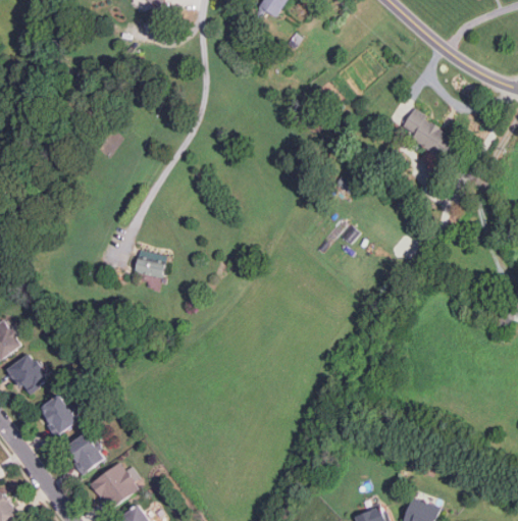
[(150,0),(162,8),(166,0),(150,0)]
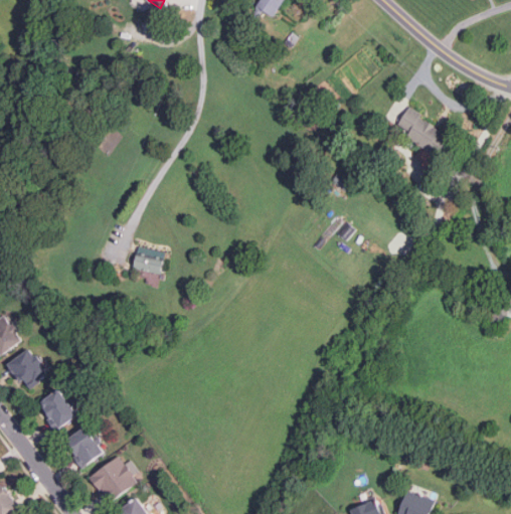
[(256,0),(253,3),(271,16),(281,0),(256,0)]
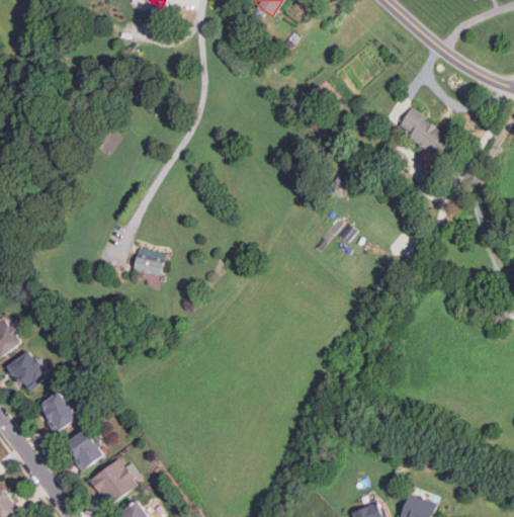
[(441,159),(408,138),(411,132),(399,123),(411,106),(422,113),(420,116),(442,131),(440,134),(452,142),(441,159)]
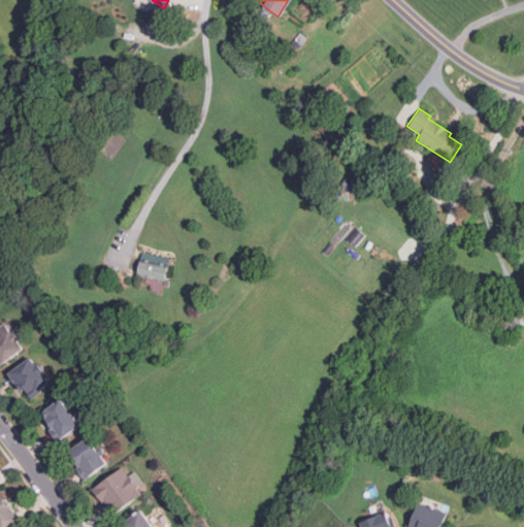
[(65,119),(58,116),(61,110),(68,113),(65,119)]
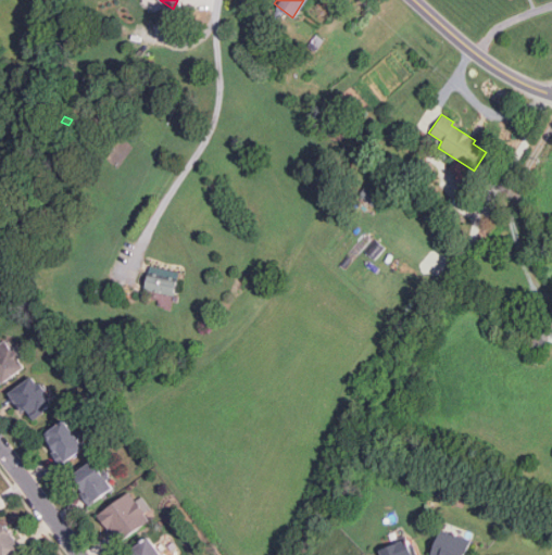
[(372,204),(358,193),(364,186),(378,197),(372,204)]
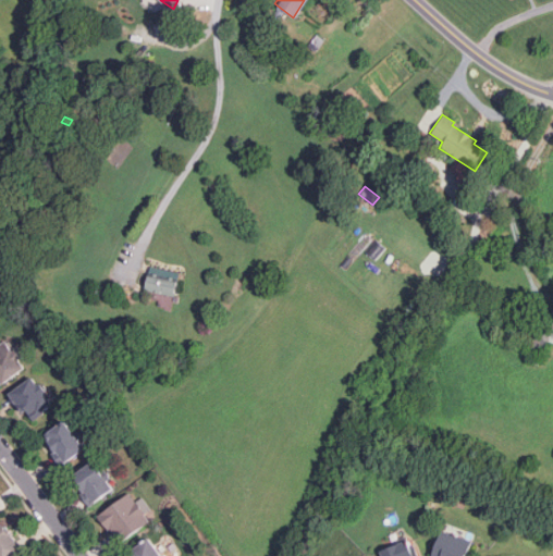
[(446,246),(443,250),(437,246),(441,241),(446,246)]
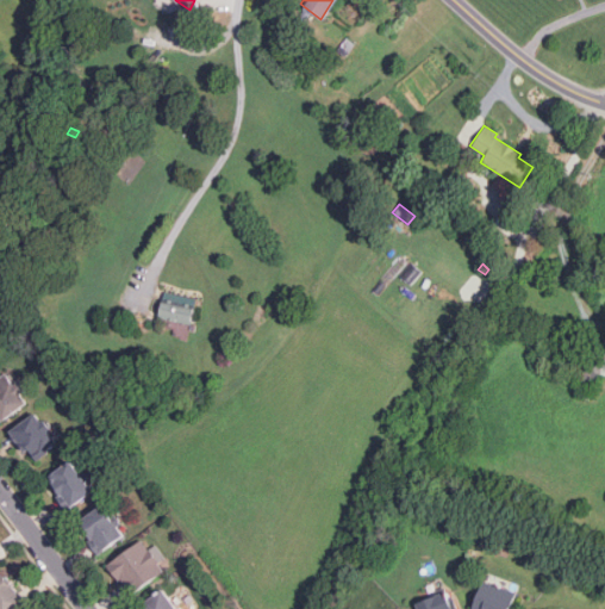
[(188,324),(195,300),(163,291),(156,315),(188,324)]
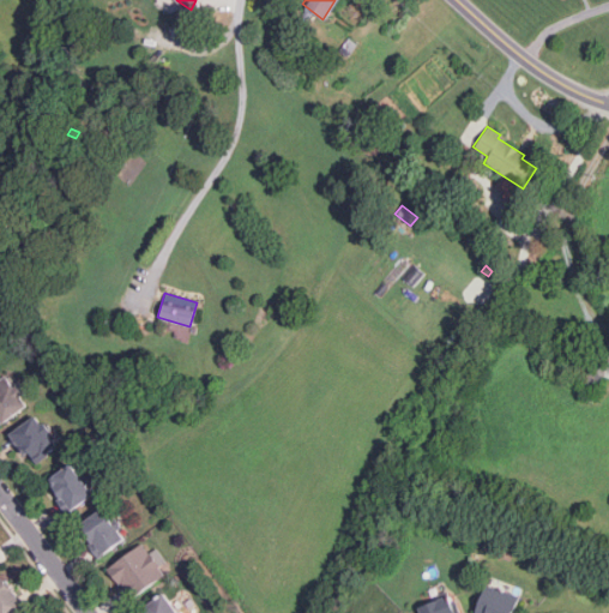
[(595,390),(577,385),(582,368),(573,366),(579,347),(608,354),(608,374),(600,372),(595,390)]
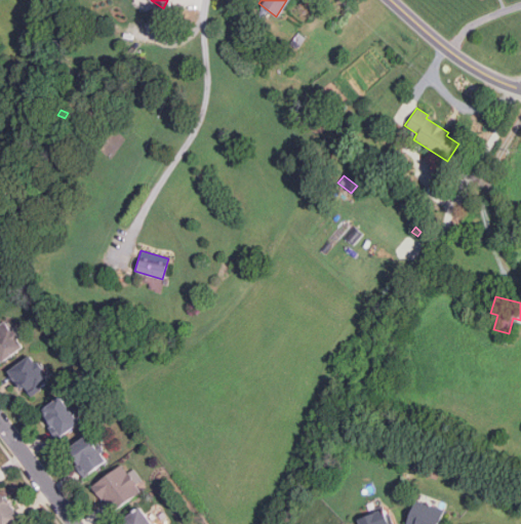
[(0,357),(2,360),(23,344),(2,318),(0,320),(0,357)]
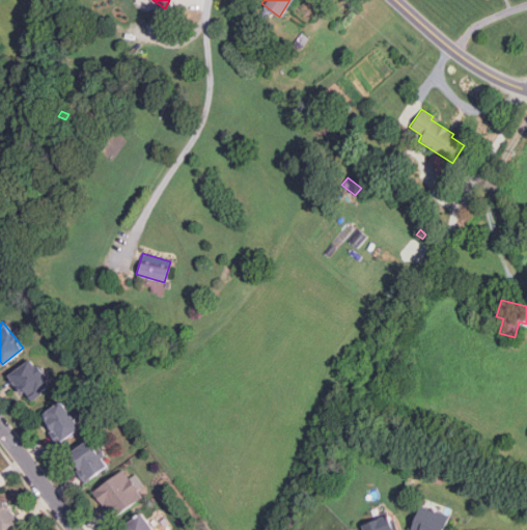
[(29,400),(50,381),(27,356),(6,375),(29,400)]
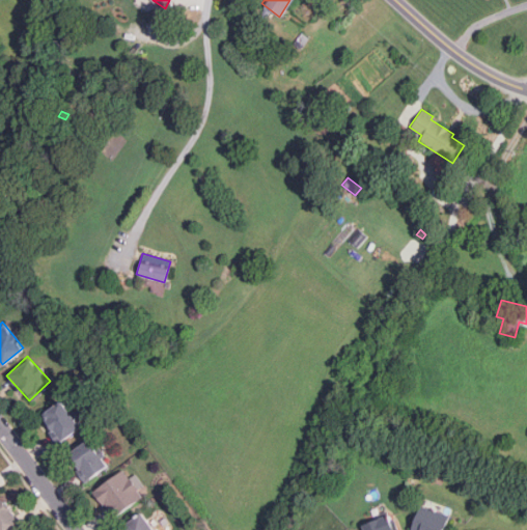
[(57,442),(37,415),(58,400),(78,427),(57,442)]
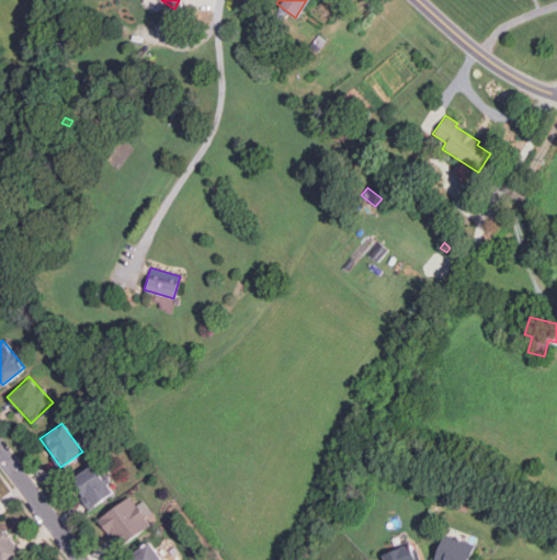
[(89,510),(80,498),(82,496),(75,486),(77,484),(72,479),(91,464),(113,491),(89,510)]
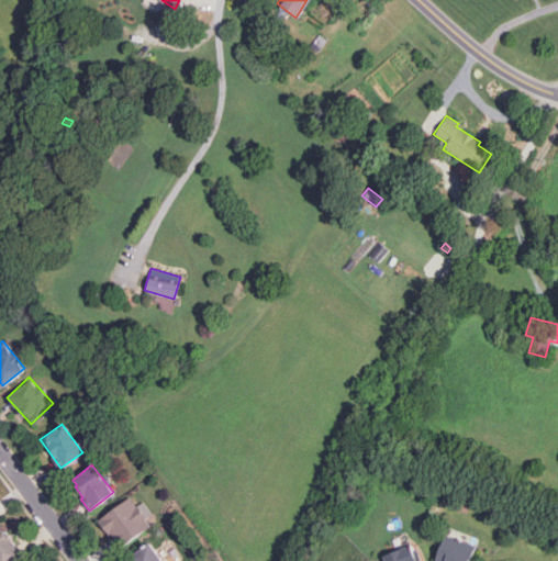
[(118,549),(97,522),(129,497),(148,525),(118,549)]
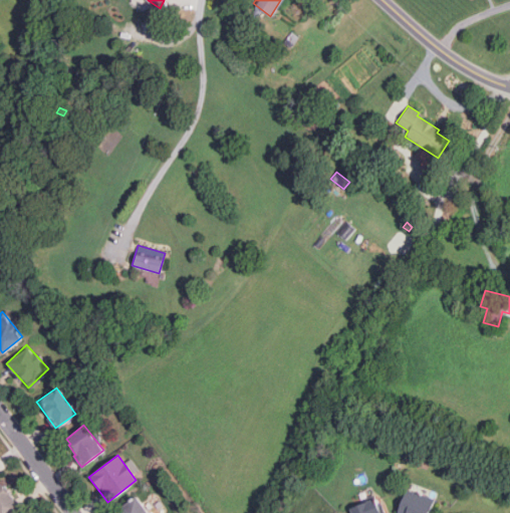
[(15,512),(0,512),(0,485),(3,483),(20,510),(15,512)]
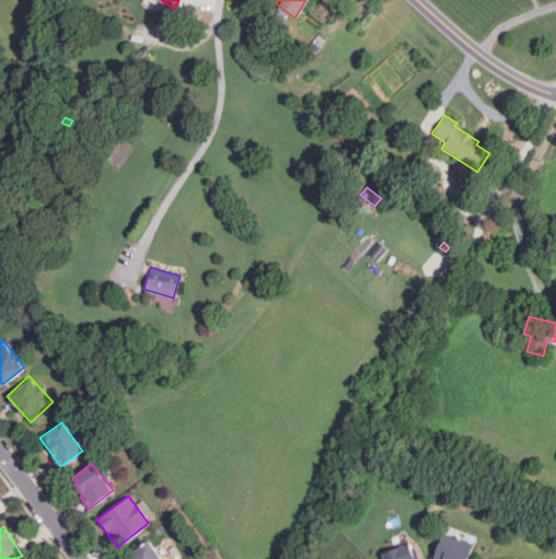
[(465,558),(432,558),(442,532),(472,543),(465,558)]
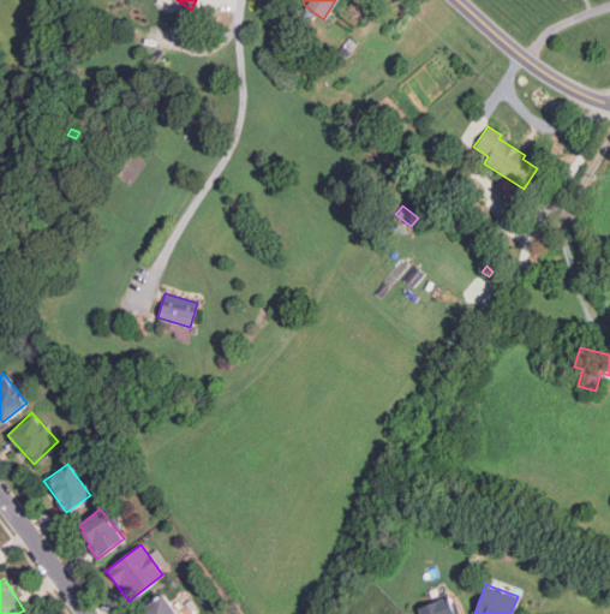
[(137,613),(161,595),(175,613),(137,613)]
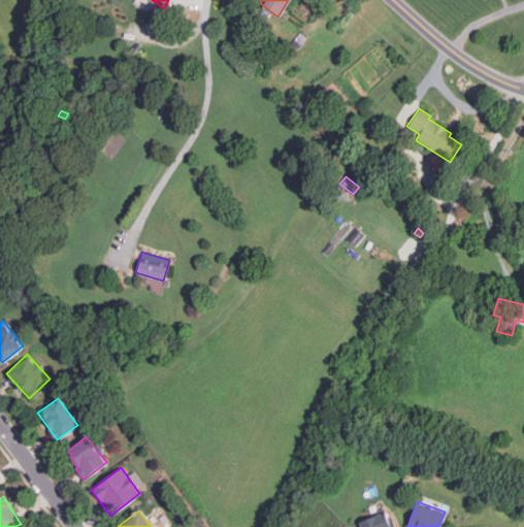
[(360,526),(359,522),(386,512),(391,526),(360,526)]
